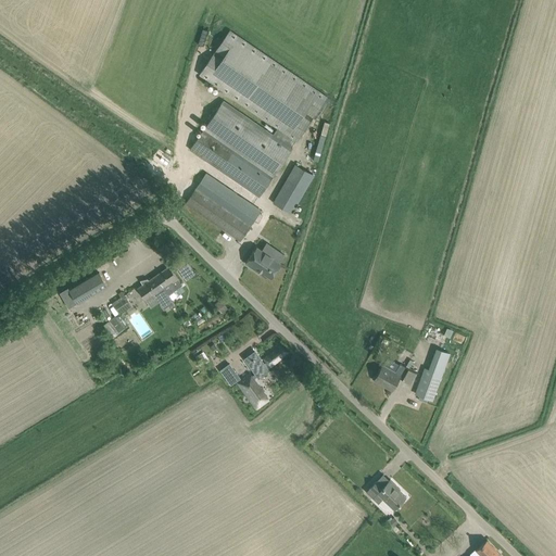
[(225,100),(191,148),(261,197),(293,148),(292,148),(297,140),(299,141),(329,98),(231,29),(201,74),(280,128),(276,136),(225,100)]
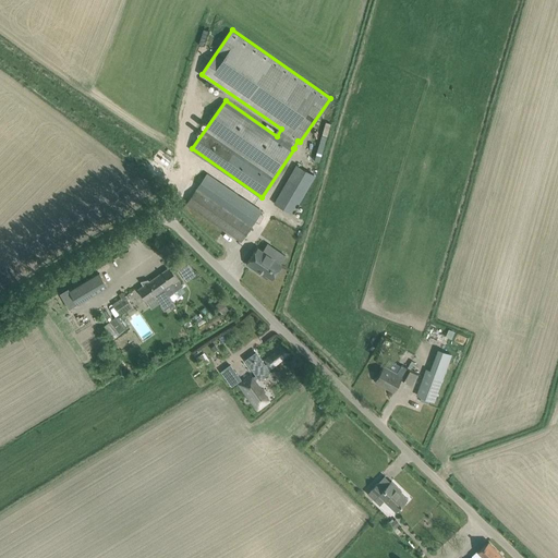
[(294,215),(316,176),(298,164),(275,203),(294,215)]
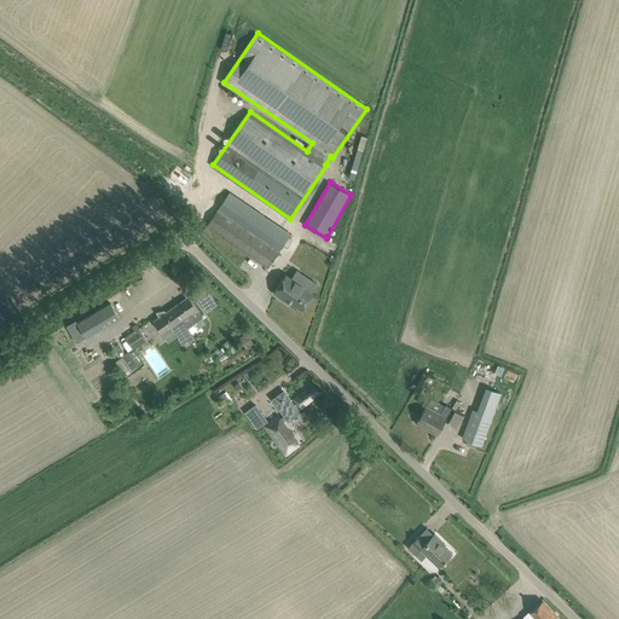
[(231,192),(214,217),(207,226),(267,267),(275,258),(289,237),(285,235),(288,231),(231,192)]
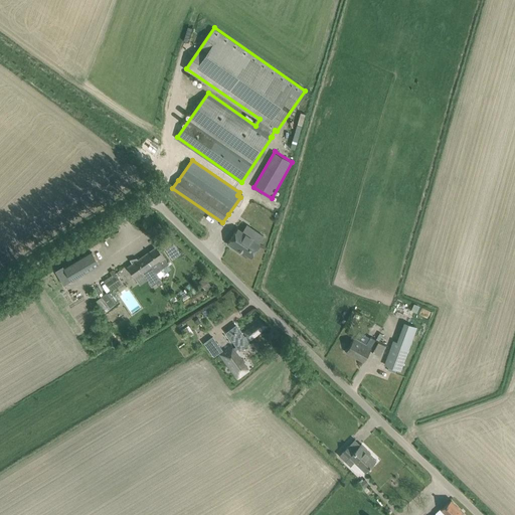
[(227,243),(243,254),(244,252),(251,258),(261,244),(237,228),(227,243)]
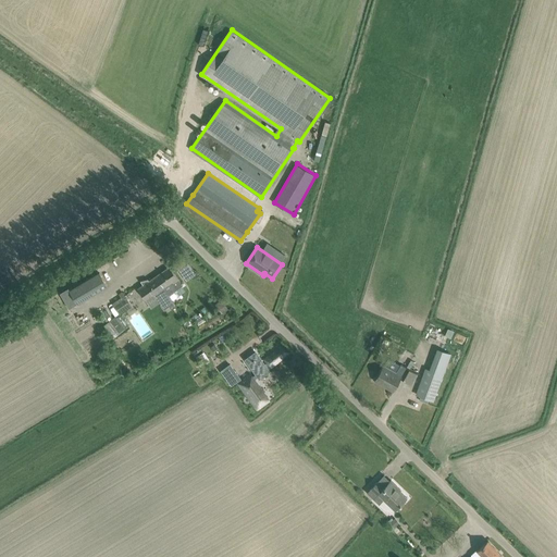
[(195,274),(186,262),(177,268),(186,280),(195,274)]
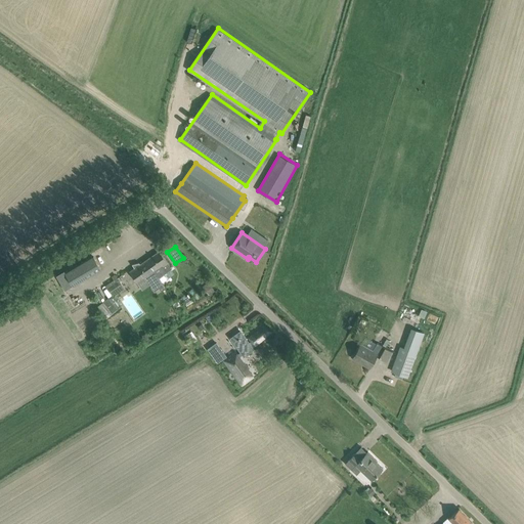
[(160,251),(146,260),(154,270),(154,271),(159,278),(159,277),(167,271),(172,268),(160,251)]
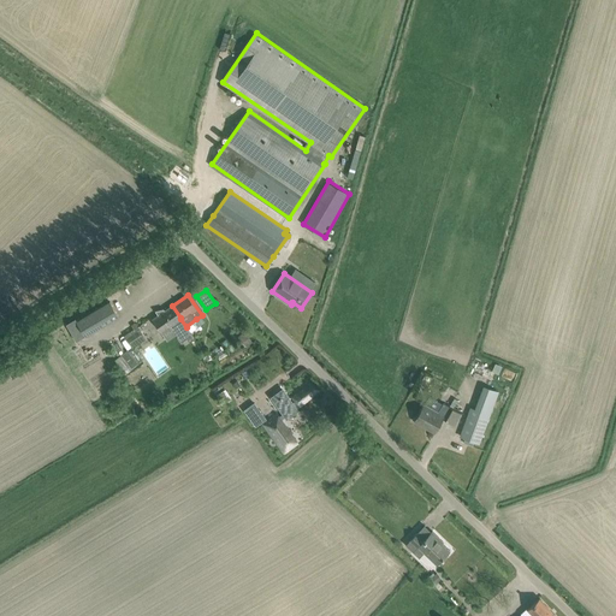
[(119,317),(111,302),(78,323),(87,337),(119,317)]
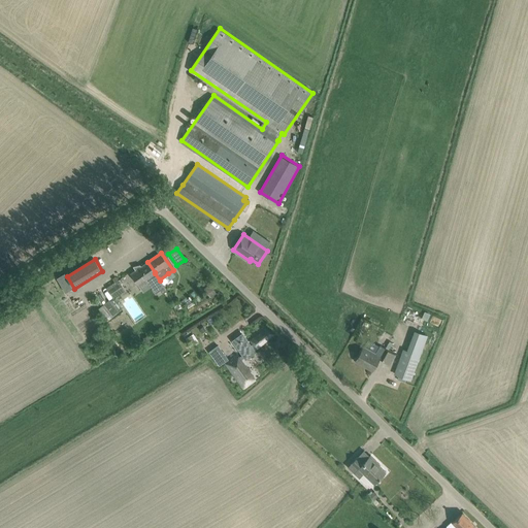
[(151,286),(160,281),(155,273),(155,272),(147,262),(141,266),(140,265),(133,266),(135,270),(130,273),(138,285),(146,279),(151,286)]
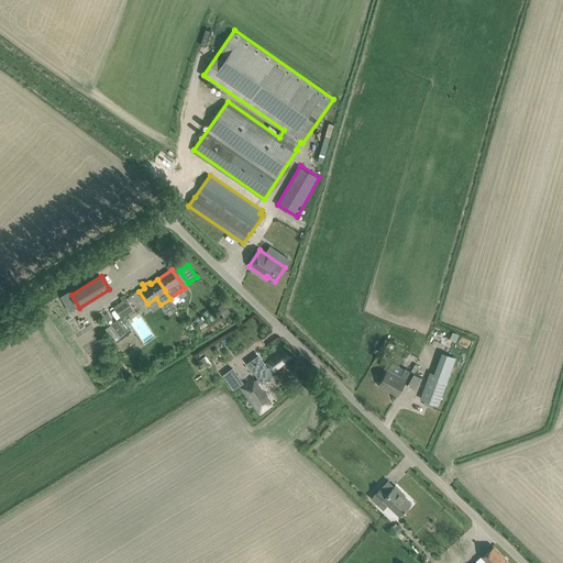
[(135,310),(127,298),(114,307),(122,319),(135,310)]
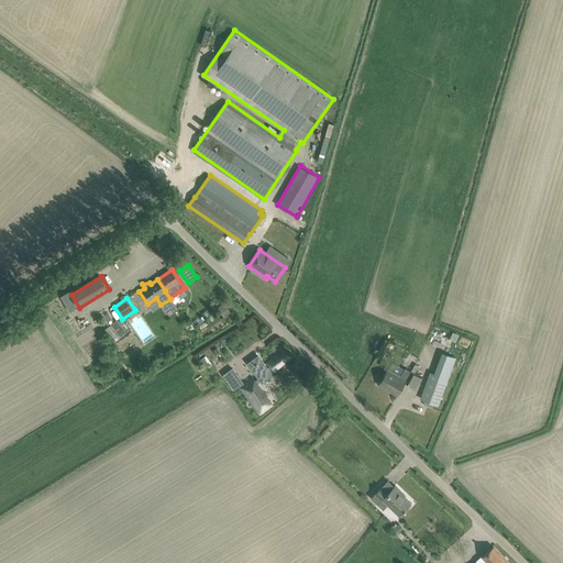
[(286,349),(277,354),(266,363),(269,367),(272,370),(274,372),(293,355),(286,349)]
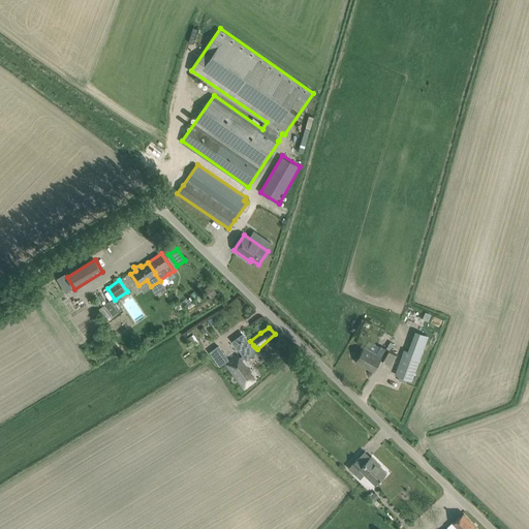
[(411,344),(408,351),(404,350),(396,374),(411,380),(428,336),(422,334),(416,346),(411,344)]
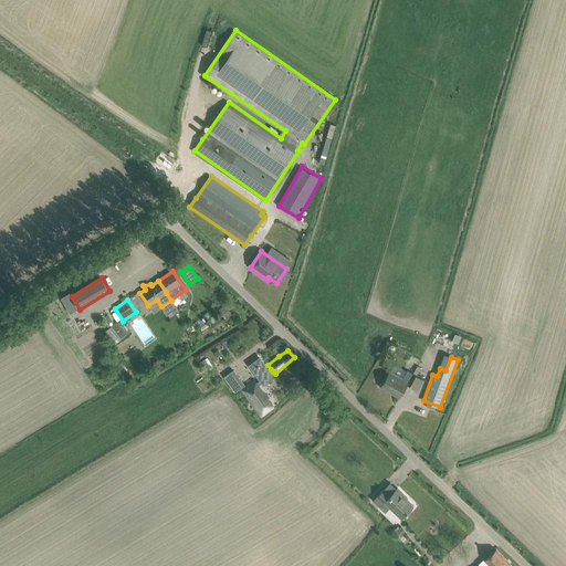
[(272,373),(273,371),(271,369),(269,370),(263,363),(260,365),(259,364),(255,366),(257,367),(253,369),(261,379),(257,383),(259,386),(263,383),(264,384),(273,377),(271,374),(272,373)]
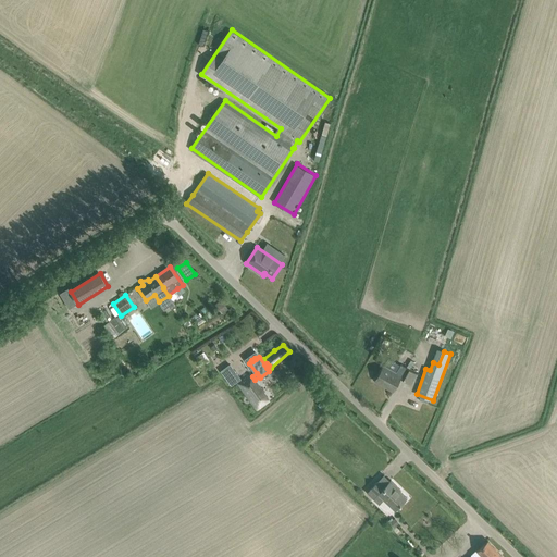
[(383,366),(380,371),(374,381),(393,392),(400,379),(411,385),(418,373),(400,364),(396,373),(383,366)]
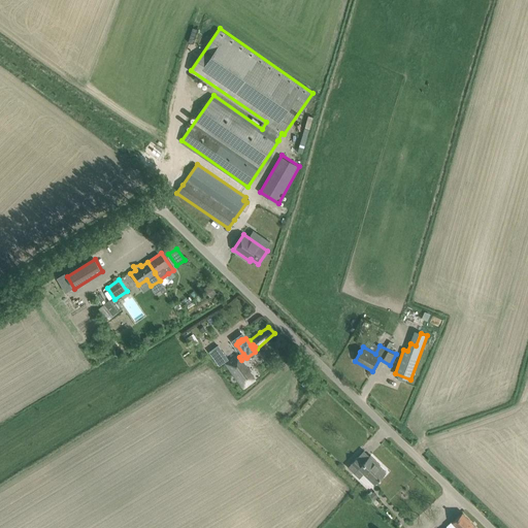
[(225,354),(216,361),(219,365),(229,358),(225,354)]
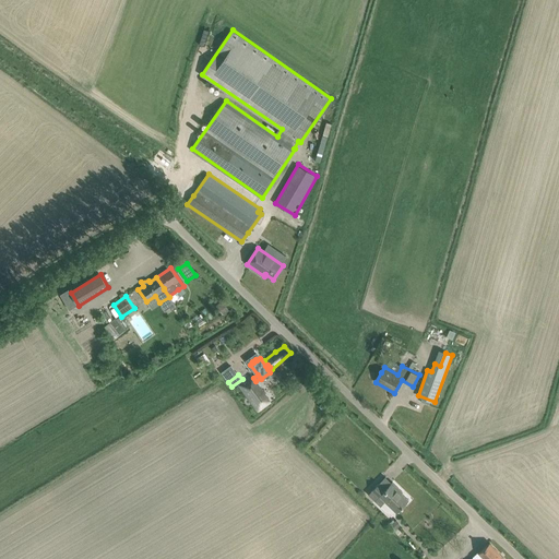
[(258,411),(271,402),(256,381),(253,378),(252,376),(239,384),(258,411)]
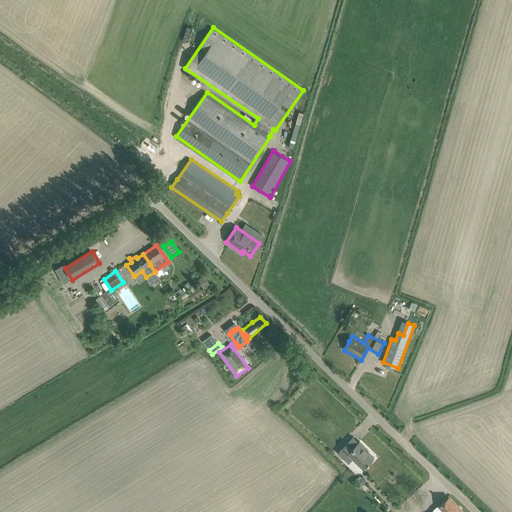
[(363,469),(367,465),(374,458),(364,448),(365,447),(359,441),(352,449),(346,443),(337,452),(349,463),(353,459),(363,469)]
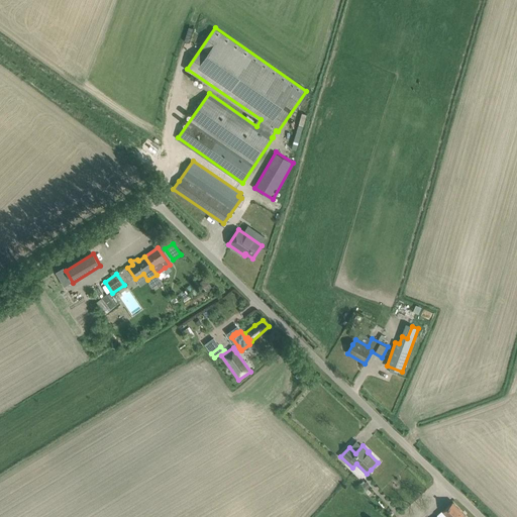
[(467,516),(452,502),(442,511),(447,516),(446,516),(467,516)]
